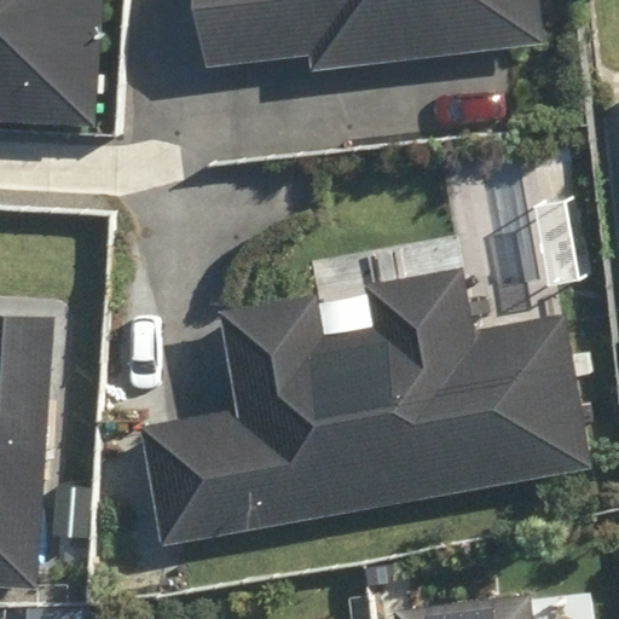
[(0,0),(0,121),(97,128),(104,0),(0,0)]
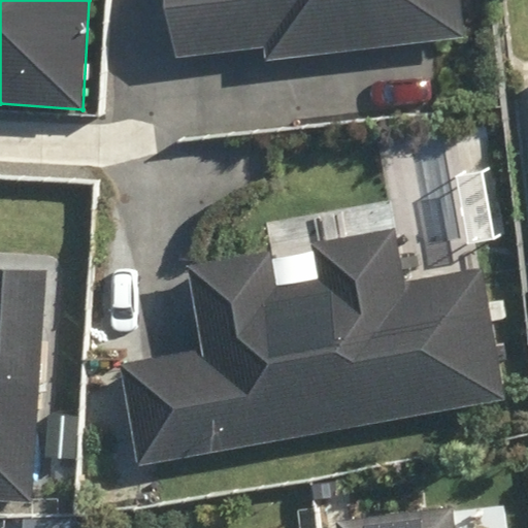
[(473,33),(469,0),(178,0),(186,54),(274,42),(275,57),(473,33)]
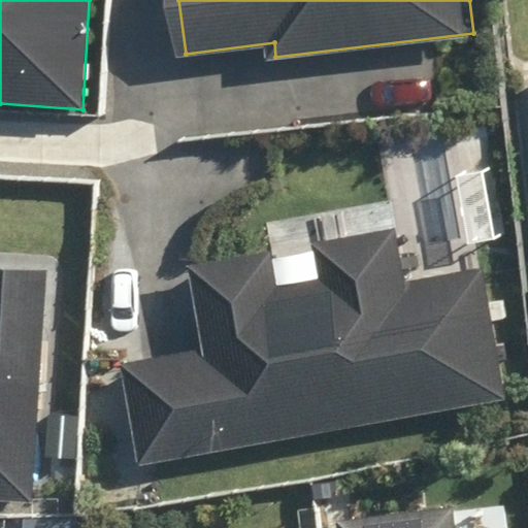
[(275,287),(269,251),(187,265),(201,348),(119,362),(138,466),(506,400),(483,268),(403,283),(393,228),(311,242),(318,278),(275,287)]
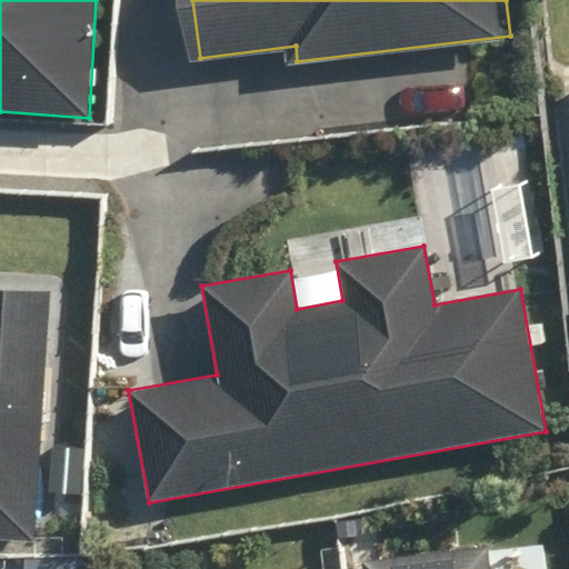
[(0,533),(43,537),(58,288),(0,283),(0,533)]
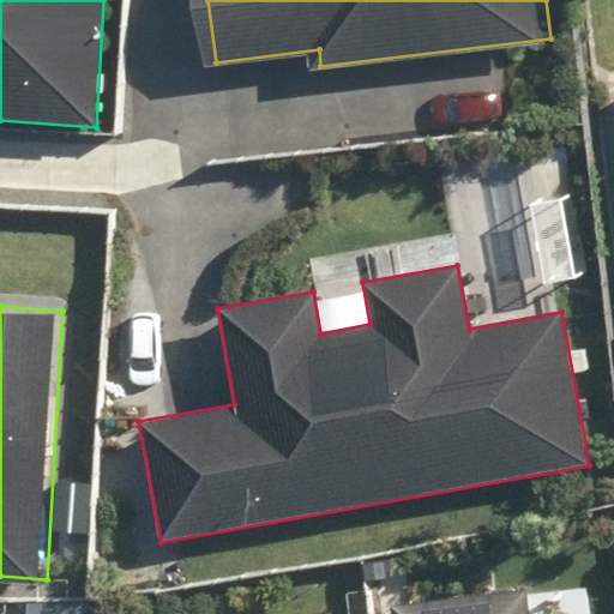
[(527,613),(525,591),(391,608),(391,613),(527,613)]
